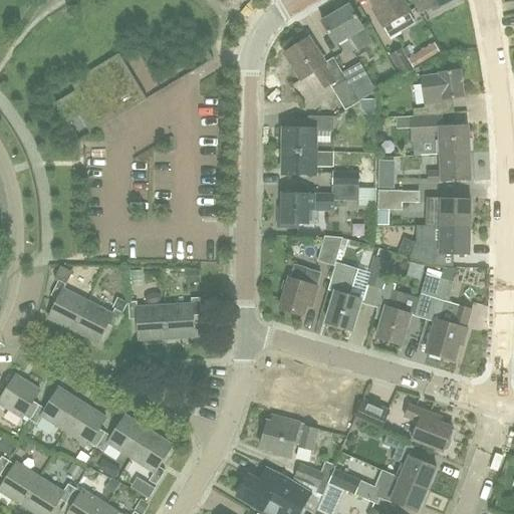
[(394,21),(409,12),(410,12),(402,0),(371,0),(376,8),(373,9),(383,27),(384,27),(392,39),(402,33),(401,32),(394,21)]
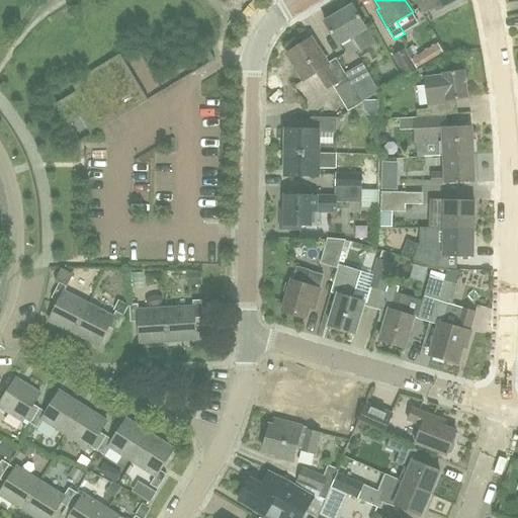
[(448,0),(443,3),(440,0),(426,0),(431,8),(425,13),(432,28),(456,15),(448,0)]
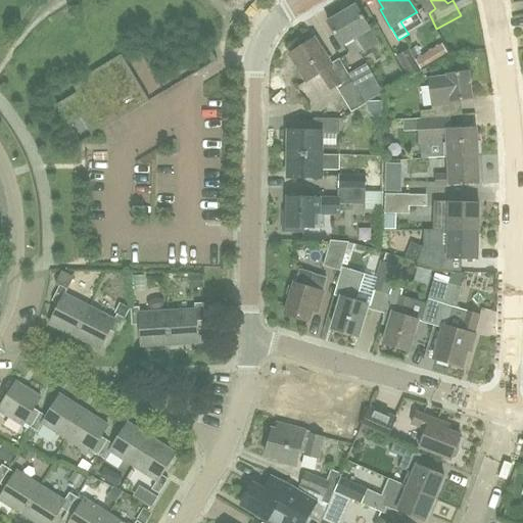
[(369,29),(370,29),(357,6),(328,22),(341,45),(357,36),(365,51),(377,44),(369,29)]
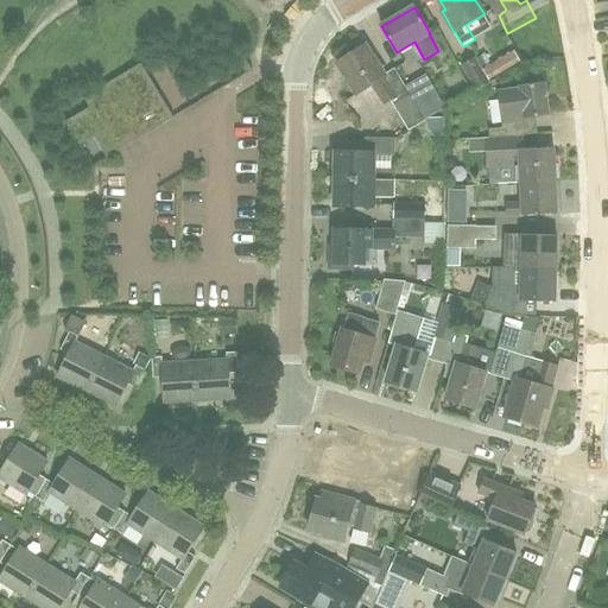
[(384,75),(379,69),(365,45),(337,63),(356,94),(371,86),(384,105),(390,100),(409,131),(425,121),(424,121),(405,87),(394,69),(384,75)]
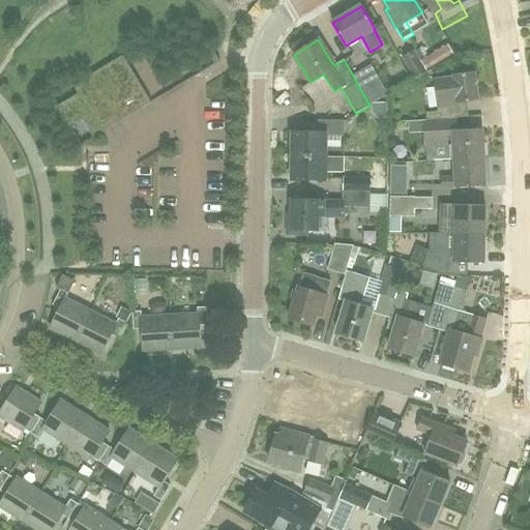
[(421,59),(428,69),(454,53),(448,42),(421,59)]
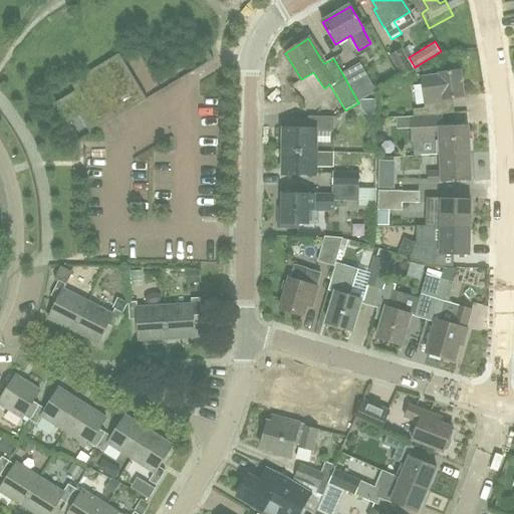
[(389,56),(401,77),(414,69),(401,49),(389,56)]
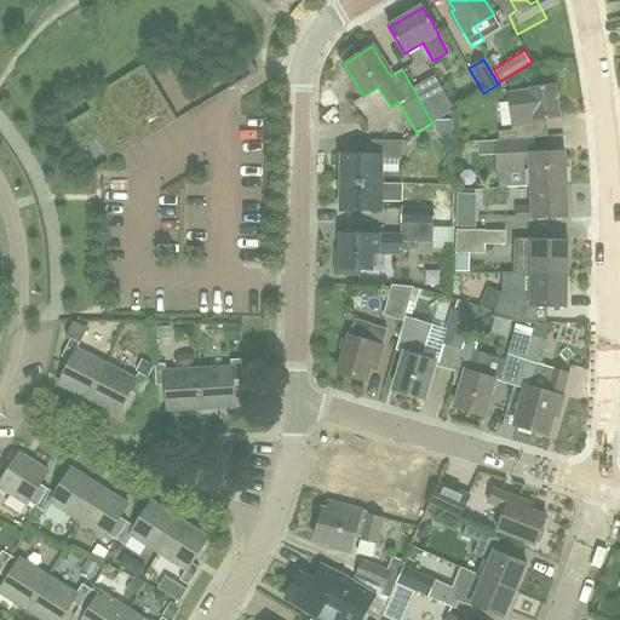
[(257,72),(252,63),(245,67),(250,75),(257,72)]
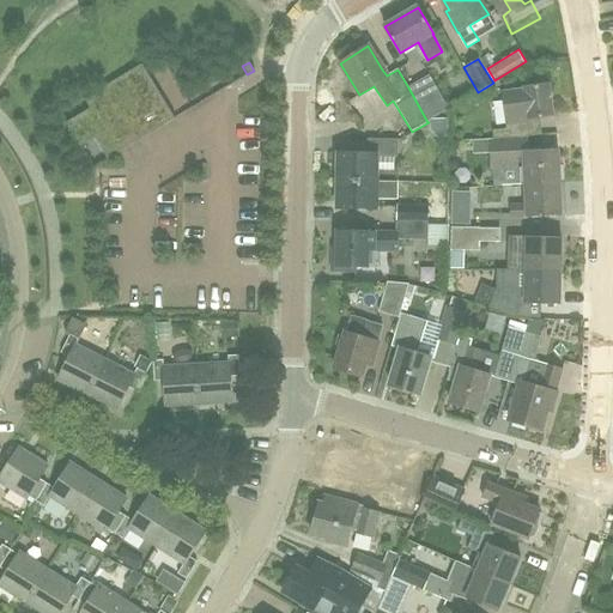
[(408,87),(428,122),(428,121),(448,109),(429,76),(408,87)]
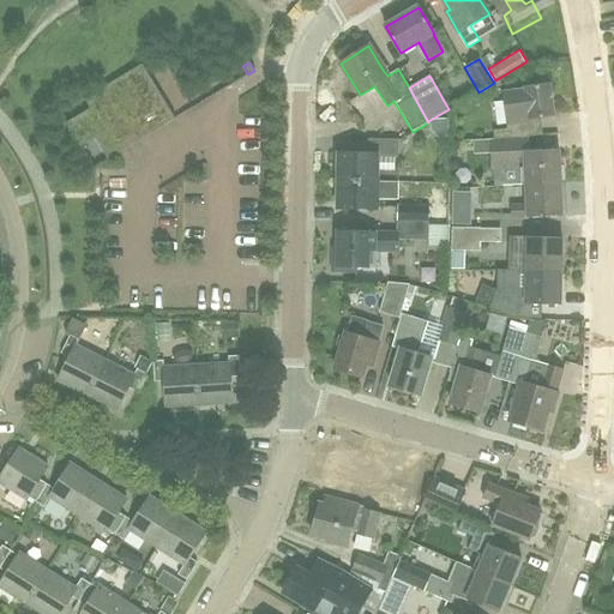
[(80,146),(82,145),(95,138),(107,157),(108,160),(116,154),(169,122),(169,121),(142,77),(90,108),(67,122),(66,122),(80,146)]
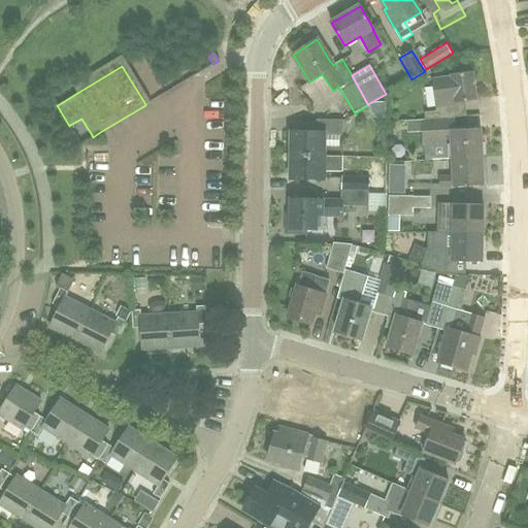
[(451,76),(442,77),(440,69),(432,70),(434,78),(431,78),(435,111),(424,112),(424,119),(464,117),(466,117),(464,100),(476,98),(472,71),(451,75),(451,76)]
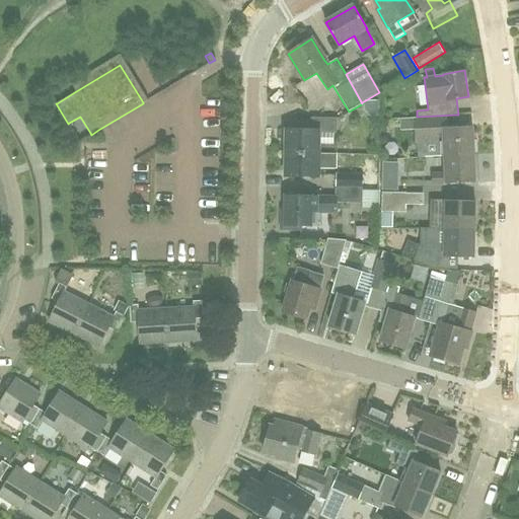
[(444,156),(473,155),(471,126),(447,127),(446,117),(456,115),(417,117),(417,118),(414,119),(416,143),(418,143),(419,158),(429,158),(444,157),(444,156)]
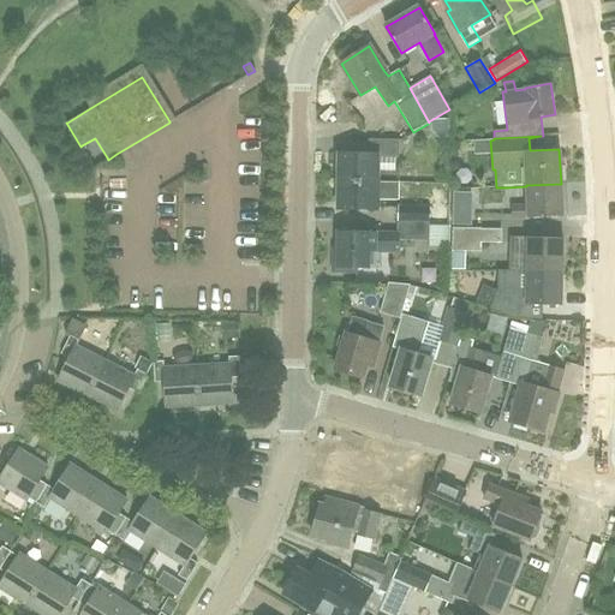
[(399,141),(383,141),(382,159),(396,159),(399,156),(399,141)]
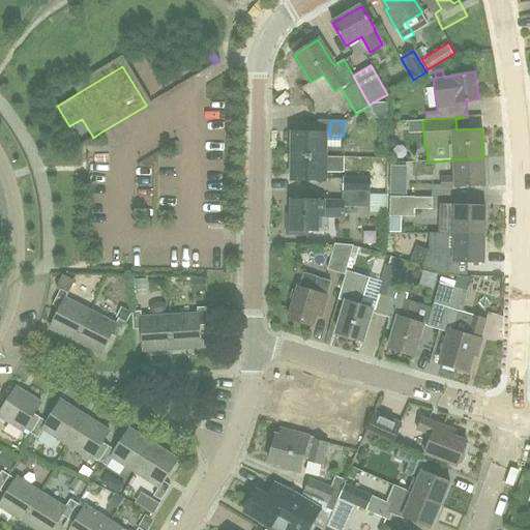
[(293,131),(292,156),(344,157),(344,148),(342,148),(325,148),(325,137),(325,133),(318,133),(293,131)]
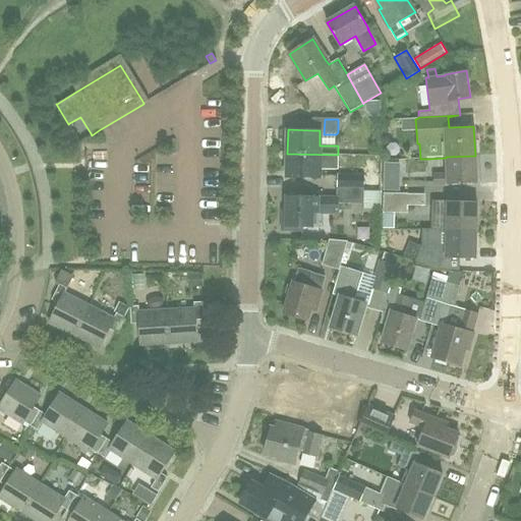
[(337,164),(338,155),(287,154),(287,175),(285,175),(285,178),(319,178),(319,163),(337,164)]
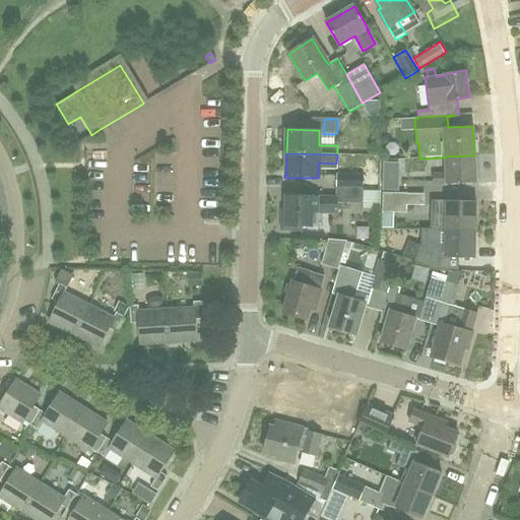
[(445,156),(445,157),(446,174),(432,175),(433,186),(476,183),(474,155),(445,156)]
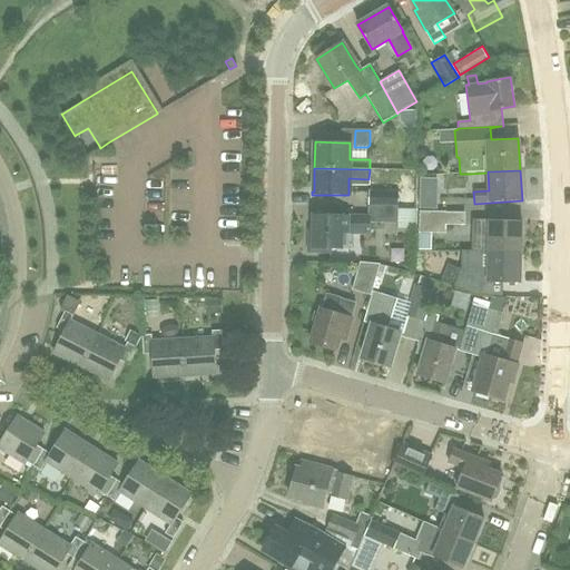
[(369,207),(397,207),(397,192),(369,190),(369,207)]
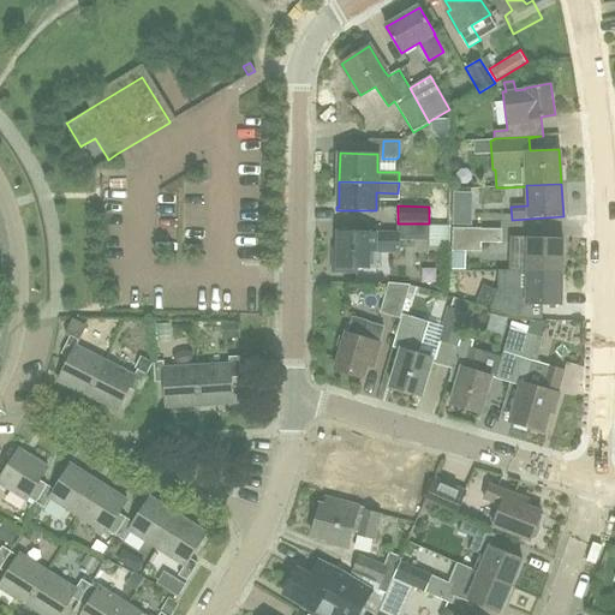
[(429,224),(398,224),(398,234),(370,233),(370,232),(339,232),(339,248),(333,248),(333,273),(358,273),(358,268),(369,268),(369,250),(398,251),(398,240),(428,242),(428,226),(429,226),(429,224)]
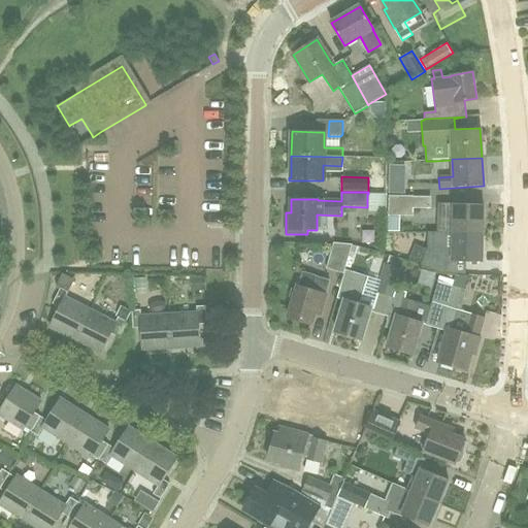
[(386,210),(402,211),(403,198),(386,198),(386,210)]
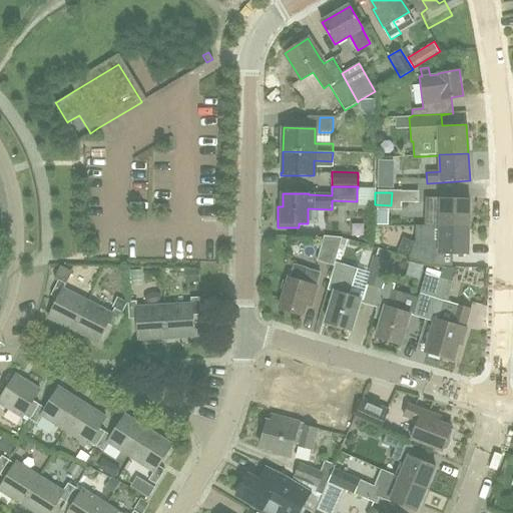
[(439,226),(468,226),(469,198),(426,197),(426,208),(439,209),(439,226)]
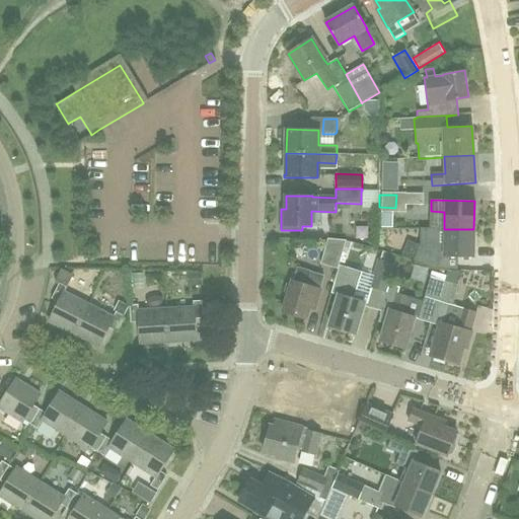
[(473,257),(473,229),(444,229),(420,228),(420,245),(413,262),(433,270),(447,270),(447,257),(473,257)]
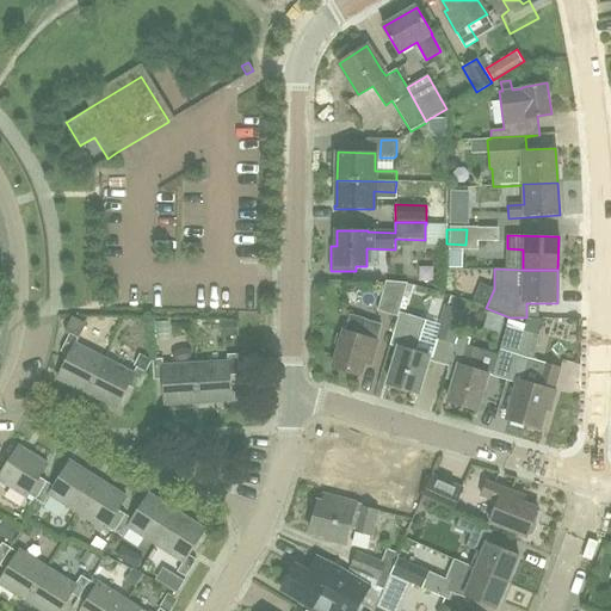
[(389,345),(400,313),(399,312),(407,284),(386,282),(377,310),(396,318),(389,345)]
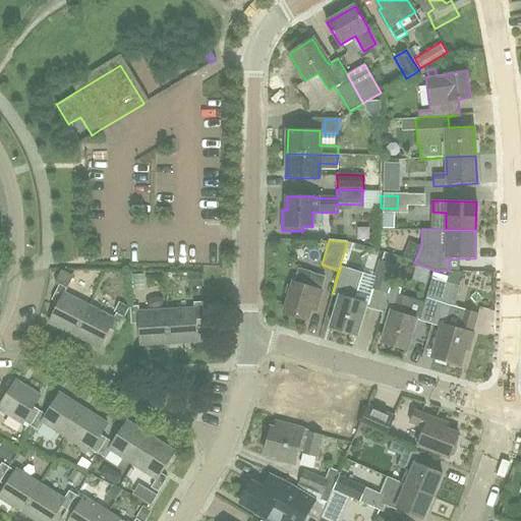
[(383,312),(390,286),(390,285),(396,265),(395,265),(398,256),(384,252),(382,261),(380,261),(371,289),(358,285),(360,280),(360,281),(362,273),(341,267),(332,294),(340,297),(331,328),(355,335),(361,313),(381,320),(383,312)]
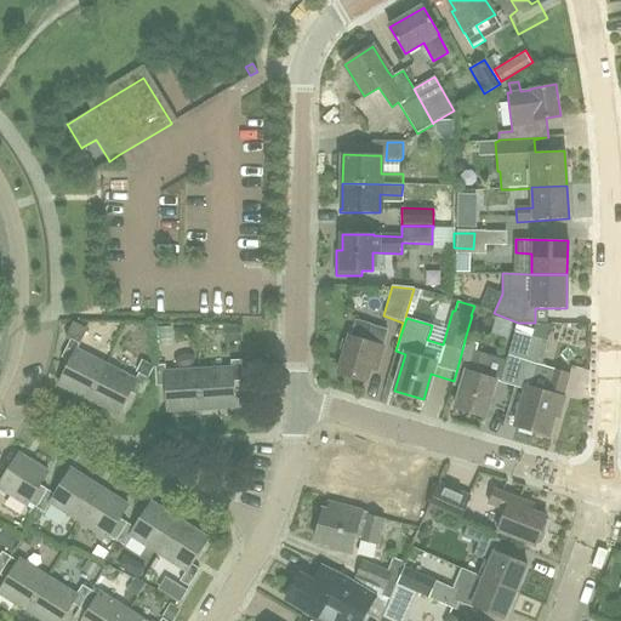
[(376,370),(388,330),(357,320),(352,337),(348,336),(348,339),(343,340),(341,349),(343,353),(337,374),(365,382),(370,369),(376,370)]
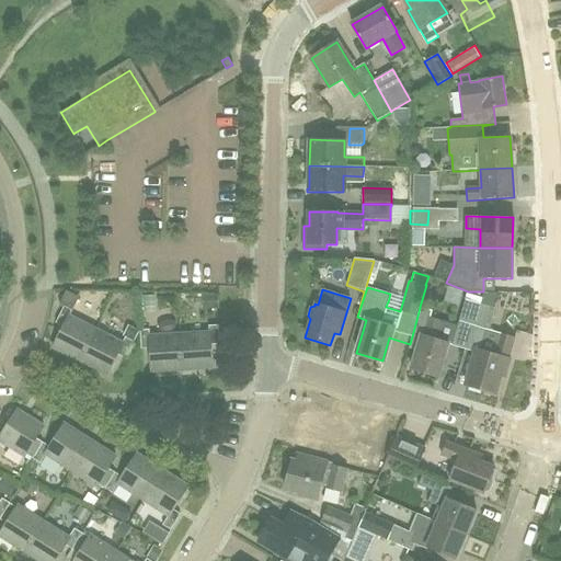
[(447,344),(450,345),(464,350),(471,325),(473,327),(480,306),(464,300),(456,325),(442,321),(442,322),(430,319),(432,311),(420,308),(412,336),(409,348),(416,351),(411,368),(437,377),(447,344)]
